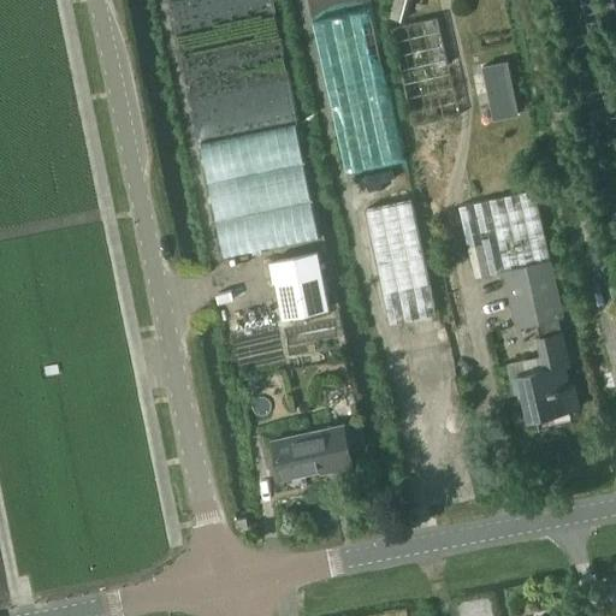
[(394,0),(389,19),(402,24),(409,0),(394,0)]
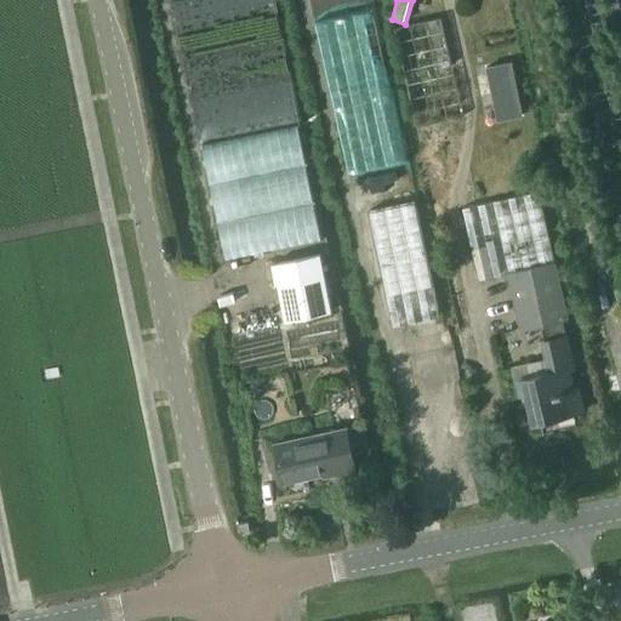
[(511,62),(486,68),(497,120),(522,115),(511,62)]
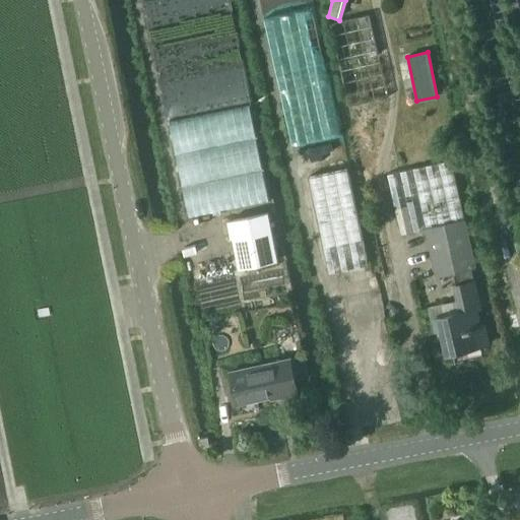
[(401,235),(426,229),(465,220),(452,161),(388,176),(401,235)]
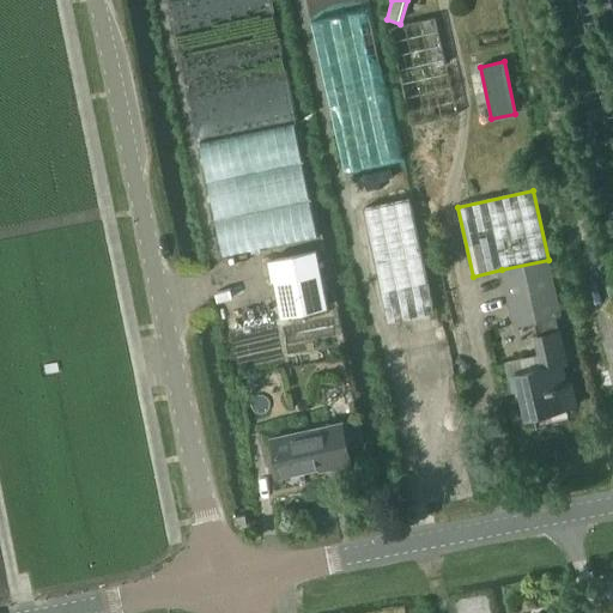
[(364,212),(388,323),(434,314),(420,253),(410,201),(364,212)]
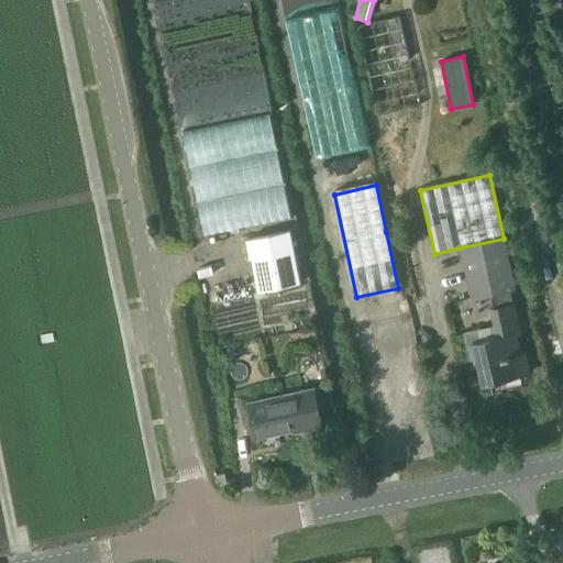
[(249,242),(260,294),(301,284),(290,232),(249,242)]
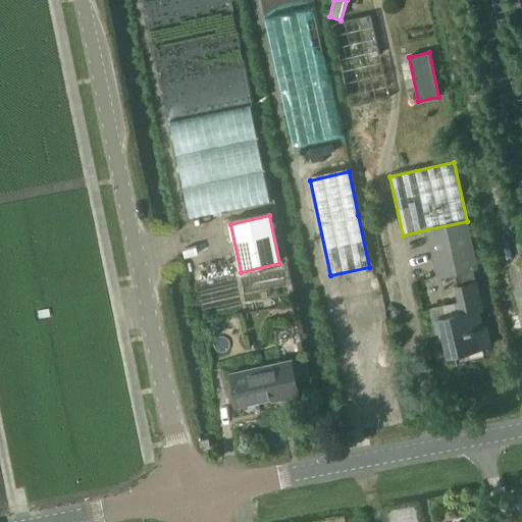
[(467,221),(427,229),(438,278),(478,270),(467,221)]
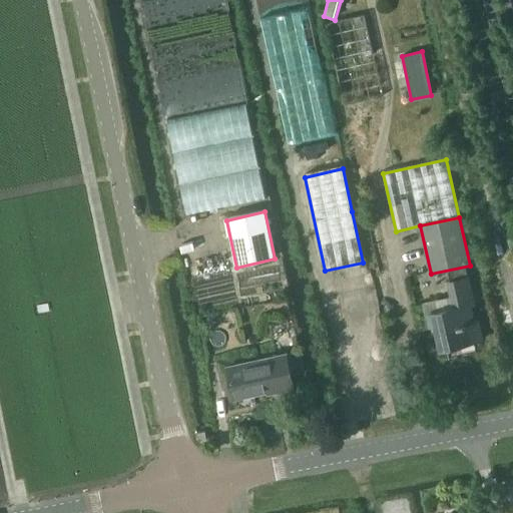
[(427,316),(429,327),(435,326),(441,353),(446,352),(446,349),(481,342),(477,322),(473,322),(470,307),(474,306),(469,279),(449,283),(455,310),(427,316)]
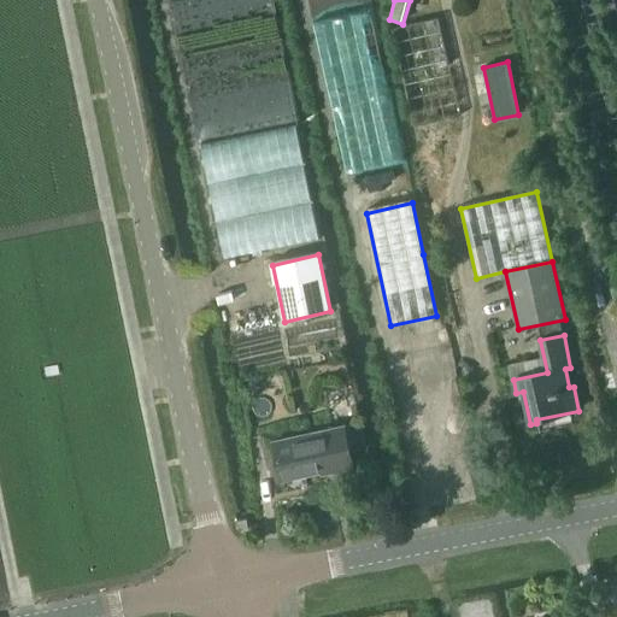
[(346,425),(352,447),(365,444),(360,422),(346,425)]
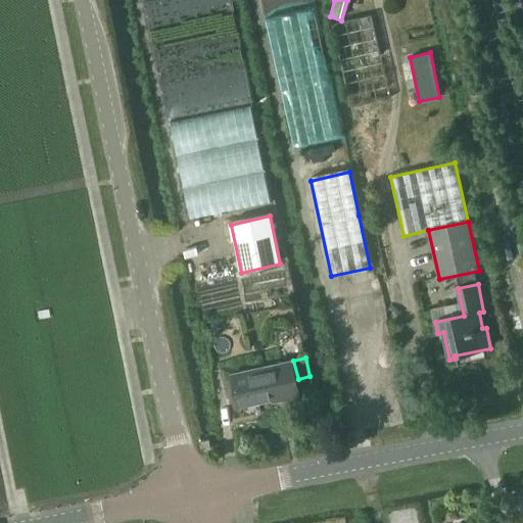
[(299,398),(292,363),(247,373),(254,403),(283,398),(284,401),(299,398)]
